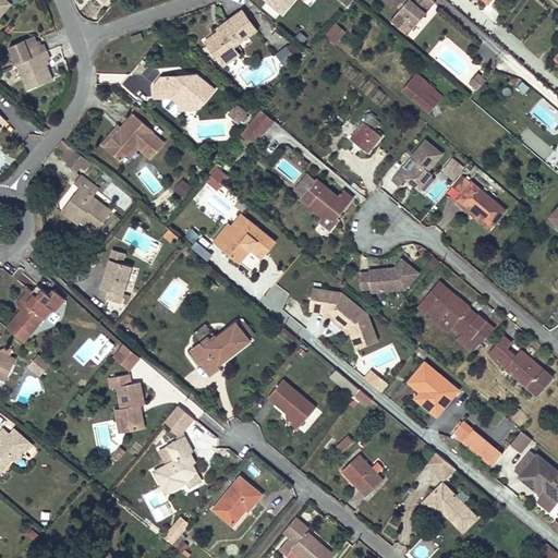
[(0,0),(0,17),(13,3),(9,0),(0,0)]
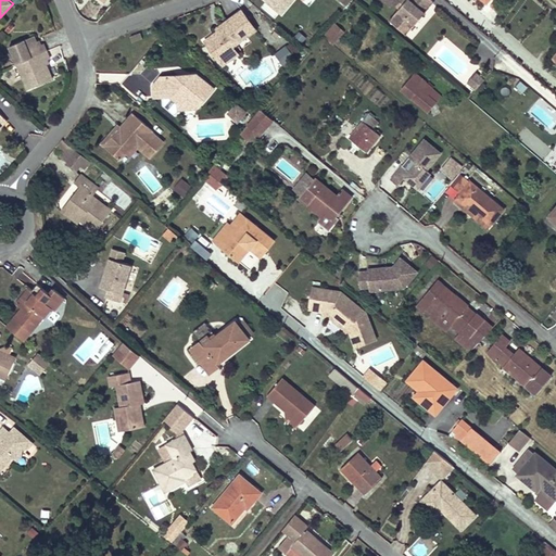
[(265,0),(281,14),(292,0),(265,0)]
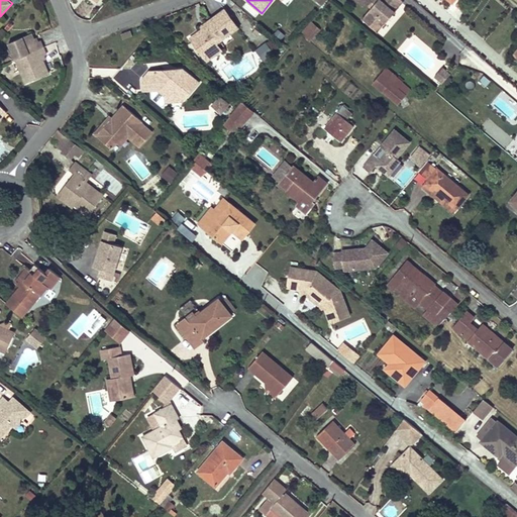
[(404,1),(402,0),(355,0),(364,6),(366,3),(372,8),(363,19),(378,32),(404,1)]
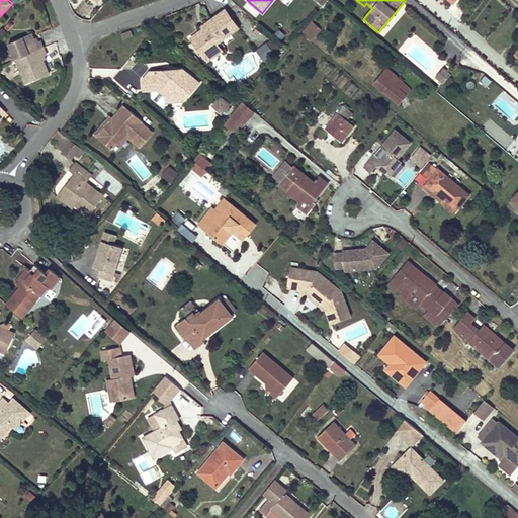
[(217,44),(238,27),(226,9),(208,21),(210,24),(203,29),(191,38),(202,54),(217,44)]
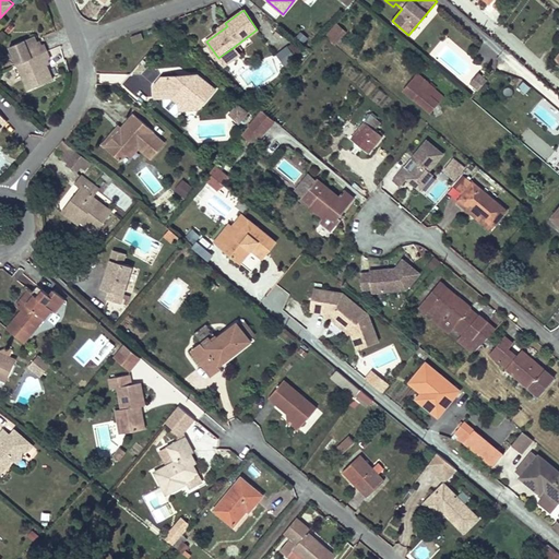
[(334,45),(346,32),(336,24),(325,37),(334,45)]
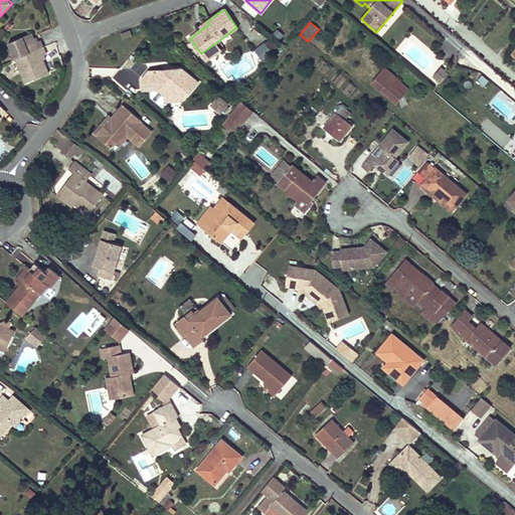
[(132,35),(130,30),(121,33),(123,39),(132,35)]
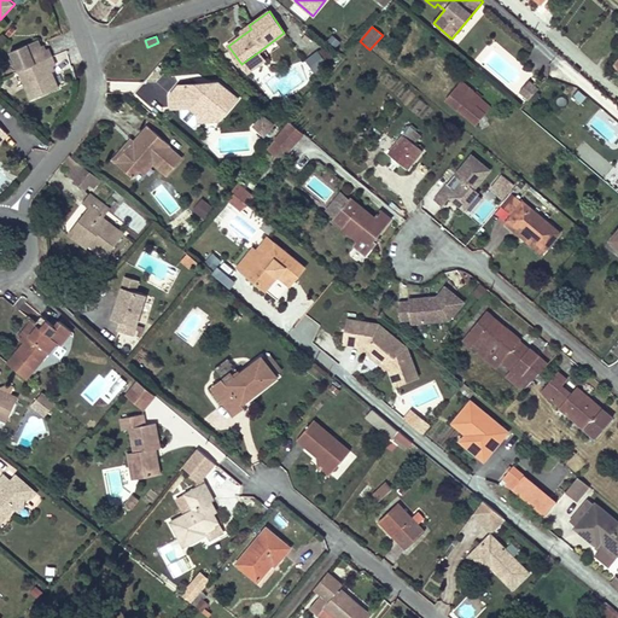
[(52,71),(50,68),(53,66),(56,65),(48,48),(46,50),(42,51),(41,46),(38,40),(10,51),(30,99),(58,87),(52,71)]
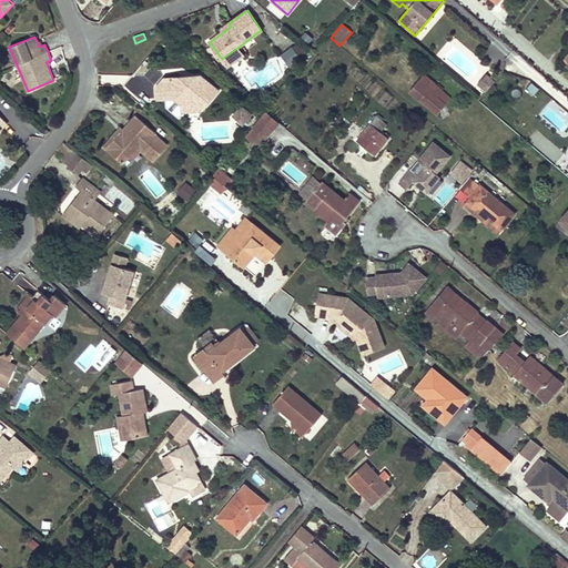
[(301,56),(307,51),(301,40),(293,44),(301,56)]
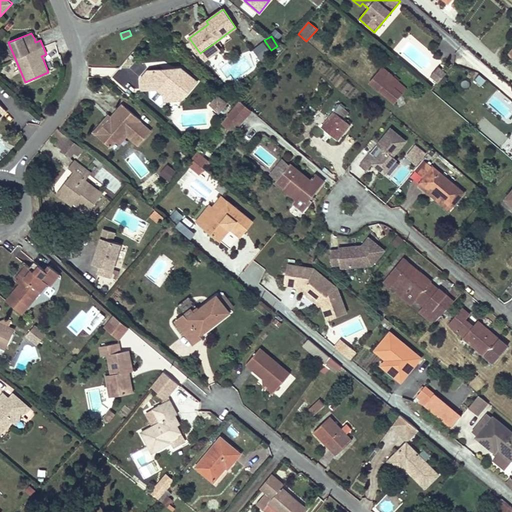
[(270,51),(264,42),(256,48),(263,57),(270,51)]
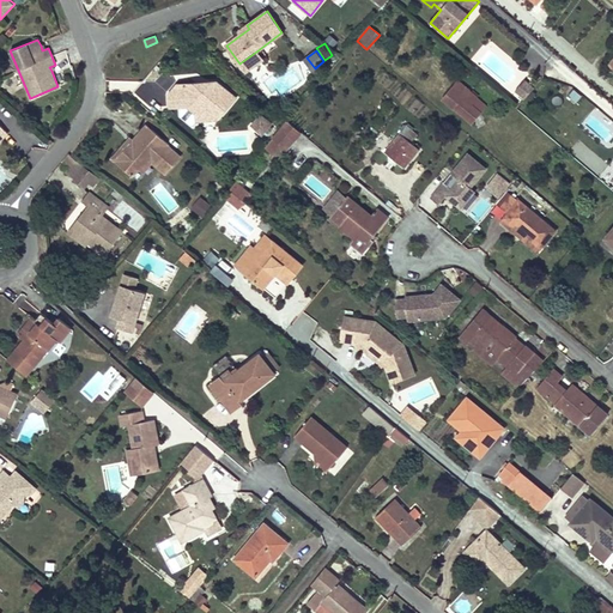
[(246,72),(262,60),(256,52),(240,64),(246,72)]
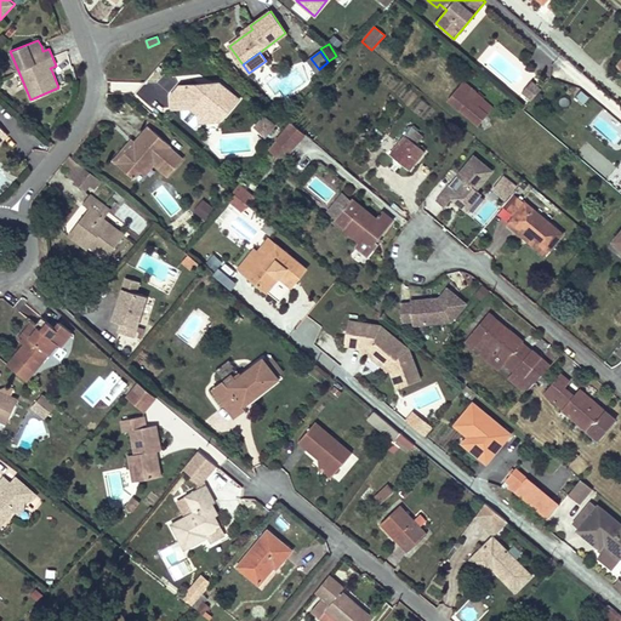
[(531,100),(541,89),(533,80),(531,80),(522,92),(531,100)]
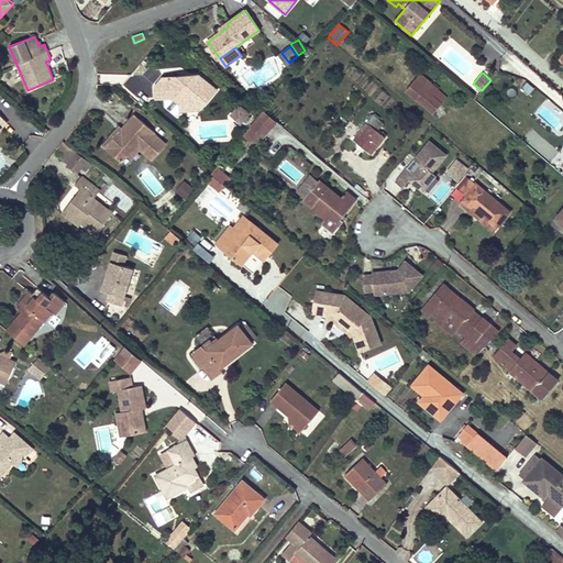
[(217,89),(199,75),(192,75),(190,78),(181,78),(178,76),(163,78),(155,87),(156,99),(173,97),(180,103),(192,102),(200,109),(217,89)]
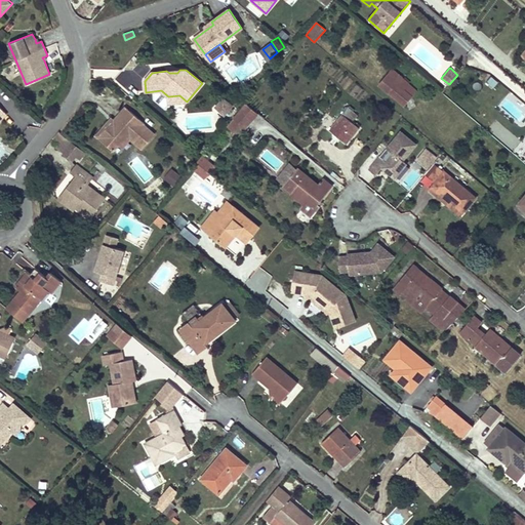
[(408,84),(409,84),(392,70),(379,85),(405,106),(412,96),(404,89),(408,84)]
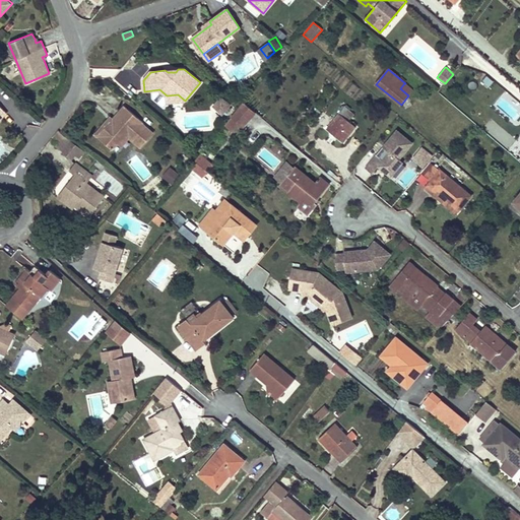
[(404,83),(400,88),(408,95),(412,90),(404,83)]
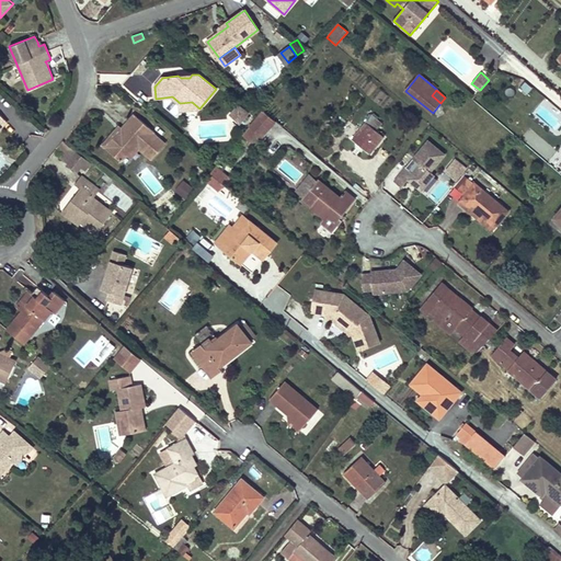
[(250,117),(247,115),(248,113),(239,105),(231,114),(240,123),(242,119),(245,122),(250,117)]
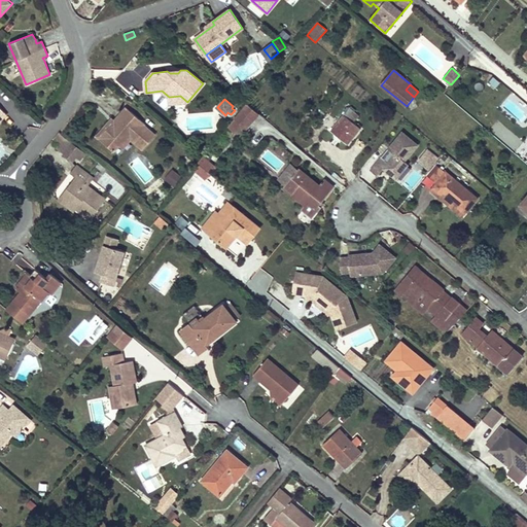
[(235,132),(241,125),(245,128),(246,128),(246,129),(258,113),(248,104),(233,121),(229,127),(235,132)]
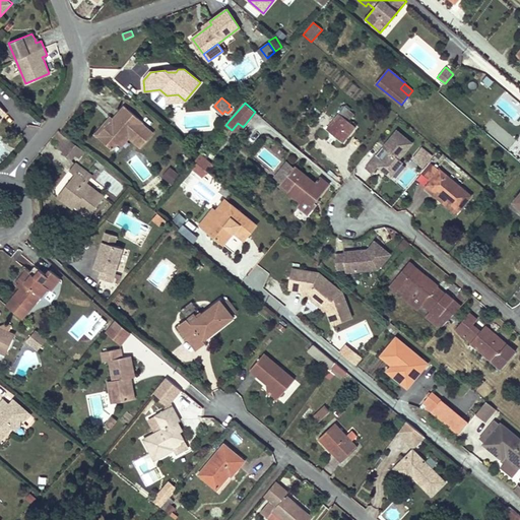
[(112,149),(118,143),(125,134),(129,137),(141,147),(153,133),(142,123),(142,122),(124,106),(113,119),(98,136),(112,149)]
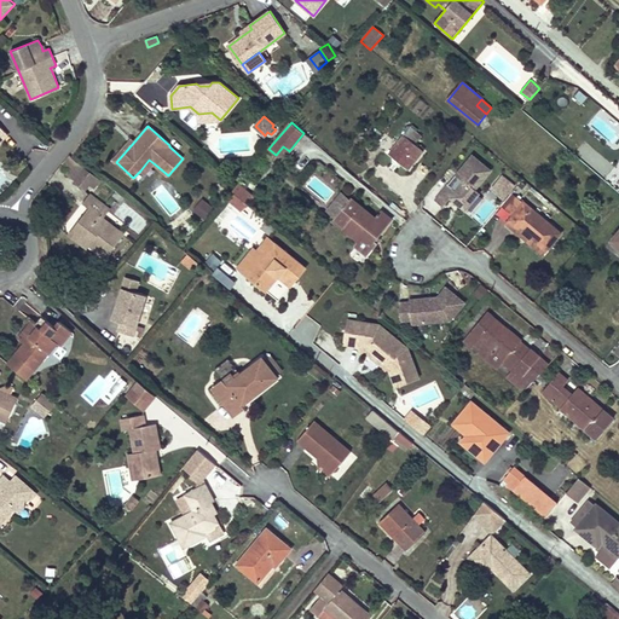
[(416,144),(422,137),(410,127),(404,134),(416,144)]
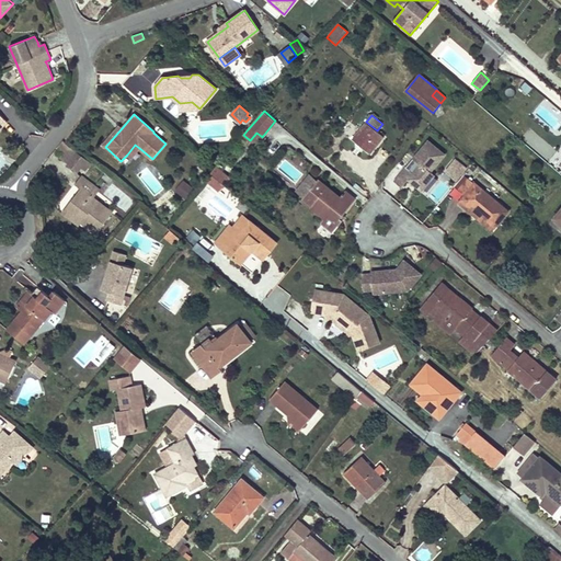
[(377,130),(366,122),(352,138),(370,153),(385,137),(377,130)]
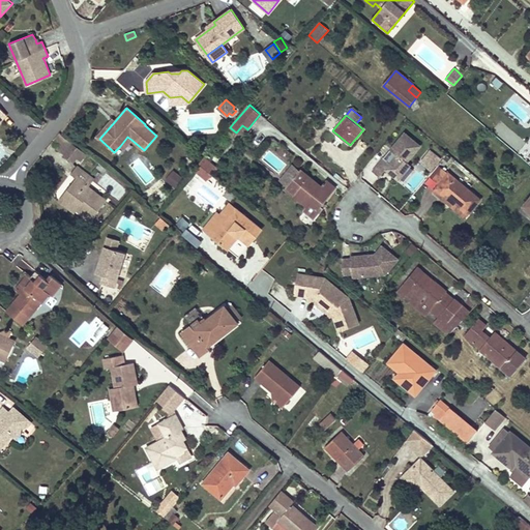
[(99,139),(115,121),(112,119),(96,137),(99,139)]
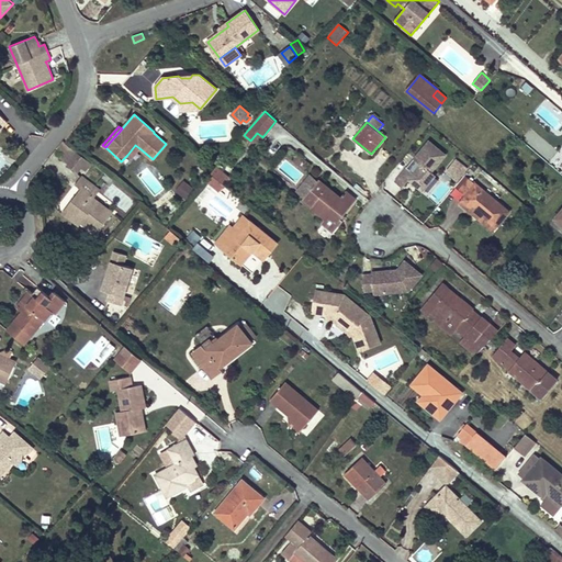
[(255,144),(261,136),(257,133),(250,141),(255,144)]
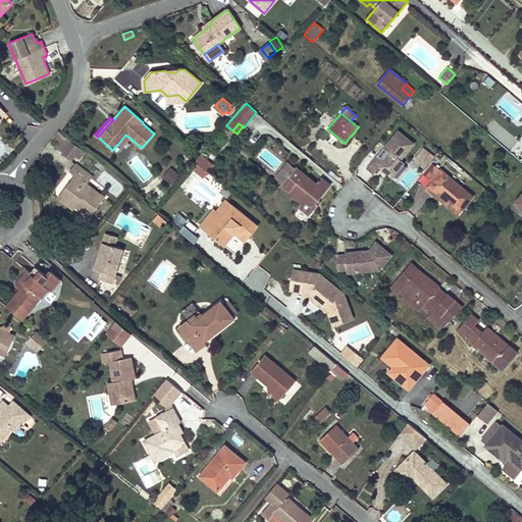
[(400,129),(368,167),(375,172),(380,166),(393,177),(405,162),(402,159),(415,143),(400,129)]
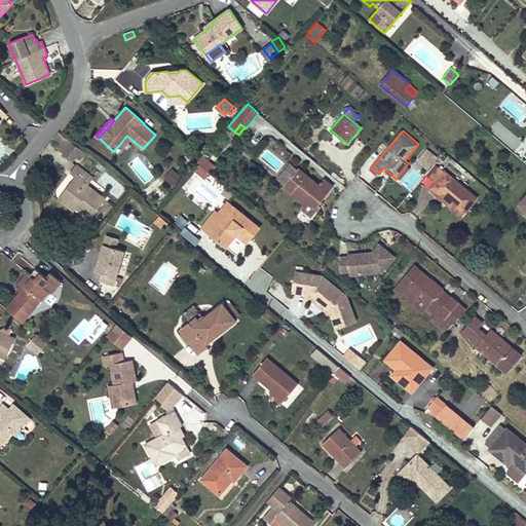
[(123,148),(130,139),(126,136),(119,145),(123,148)]
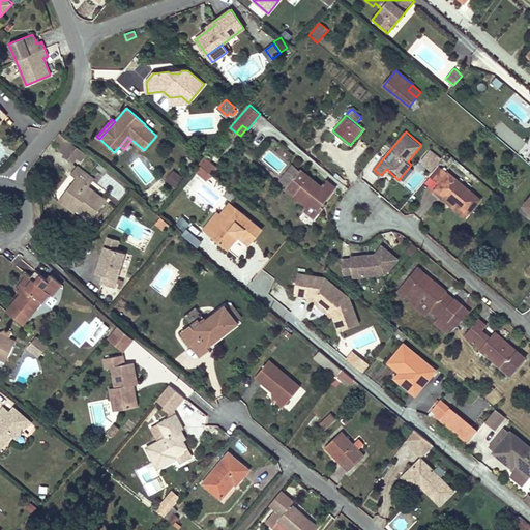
[(72,163),(81,151),(72,145),(64,156),(72,163)]
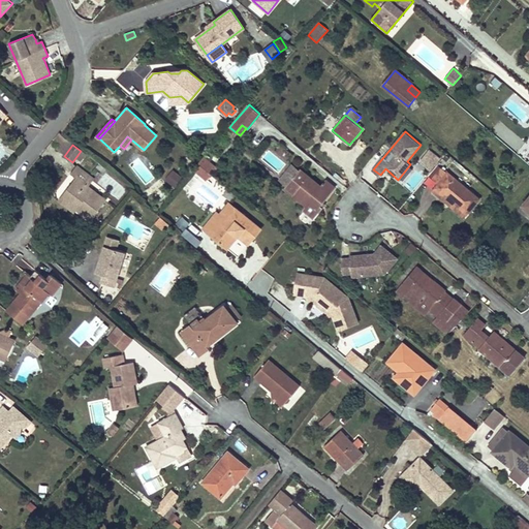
[(435,164),(439,159),(429,151),(421,161),(431,169),(435,164)]
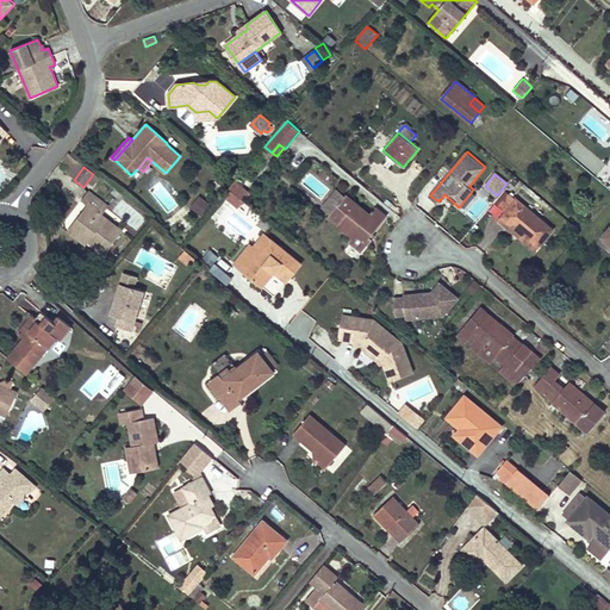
[(242,187),(244,182),(238,178),(235,181),(242,187)]
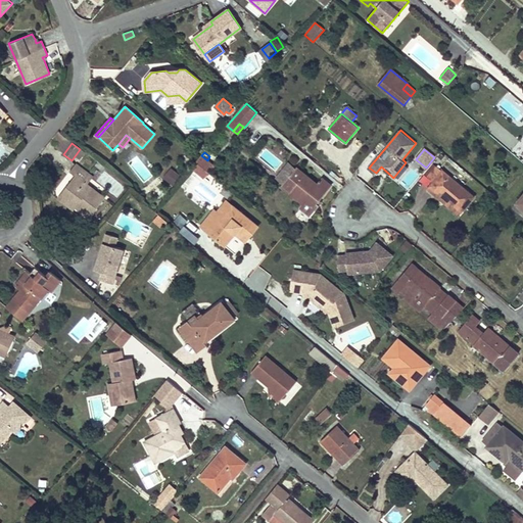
[(209,162),(201,155),(195,161),(204,169),(209,162)]
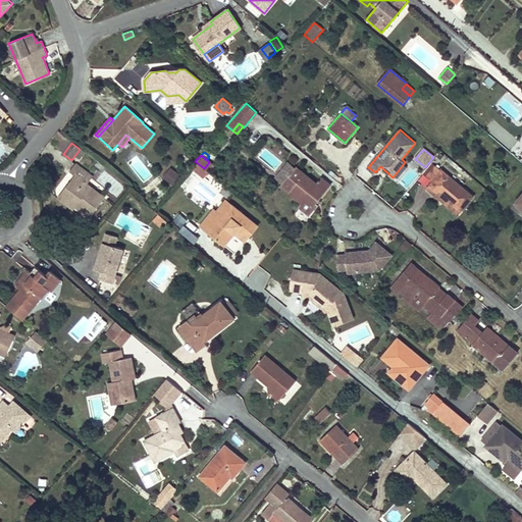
[(209,172),(204,168),(195,161),(191,166),(204,177),(209,172)]
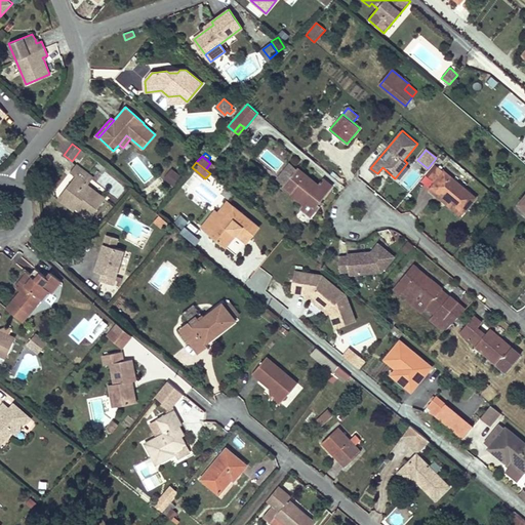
[(210,173),(215,167),(210,163),(205,169),(210,173)]
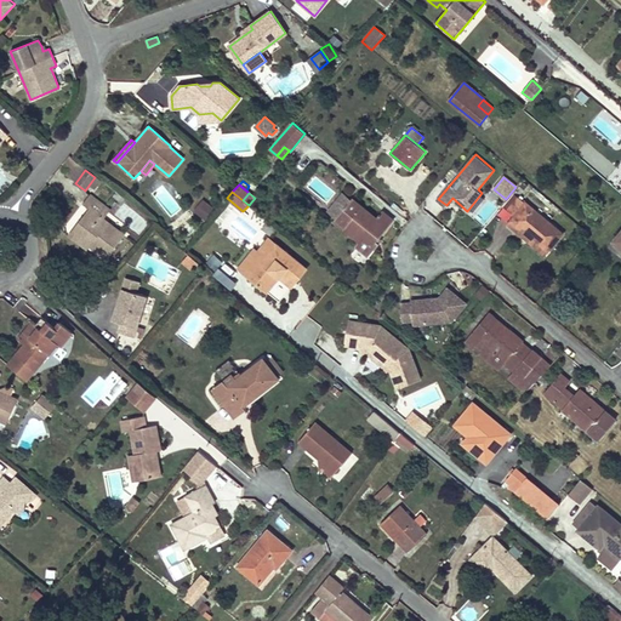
[(342,210),(351,200),(342,193),(328,211),(336,218),(342,210)]
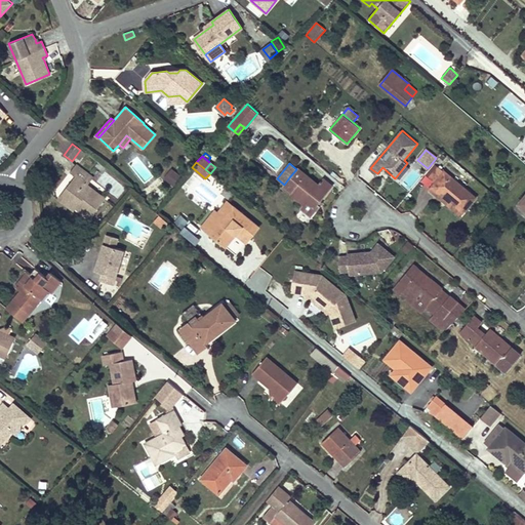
[(106,199),(87,186),(93,177),(76,164),(70,172),(75,176),(63,192),(78,204),(76,208),(90,218),(106,199)]
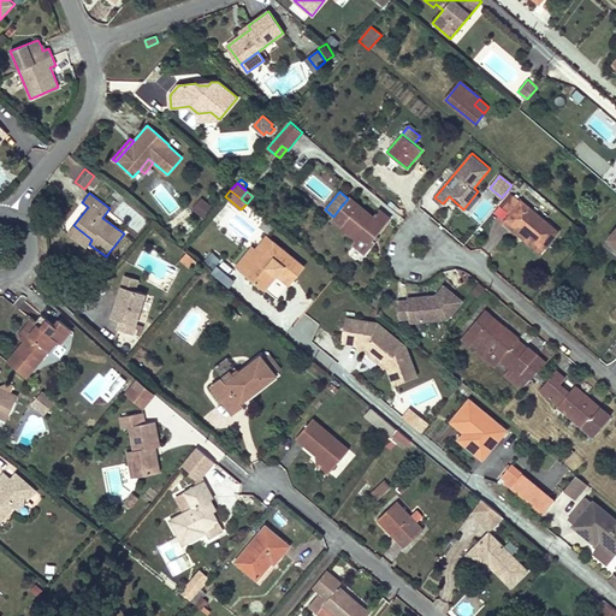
[(557,232),(514,195),(504,208),(511,214),(508,219),(543,249),(557,232)]
